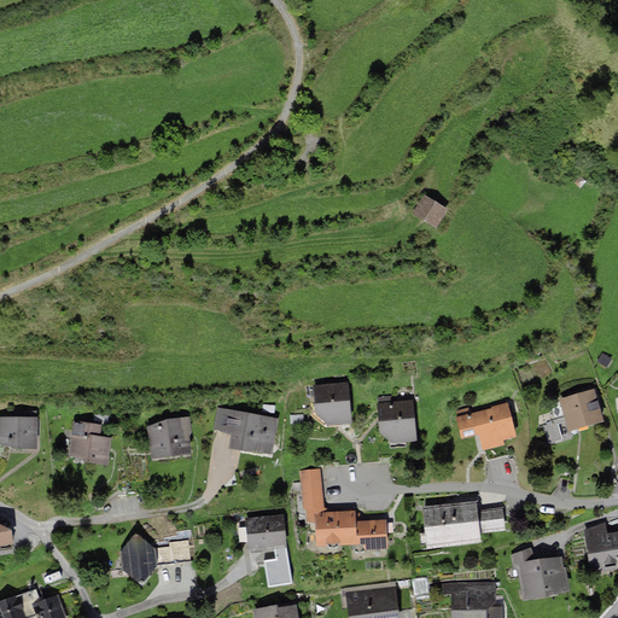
[(441,209),(420,197),(409,216),(430,228),(441,209)]
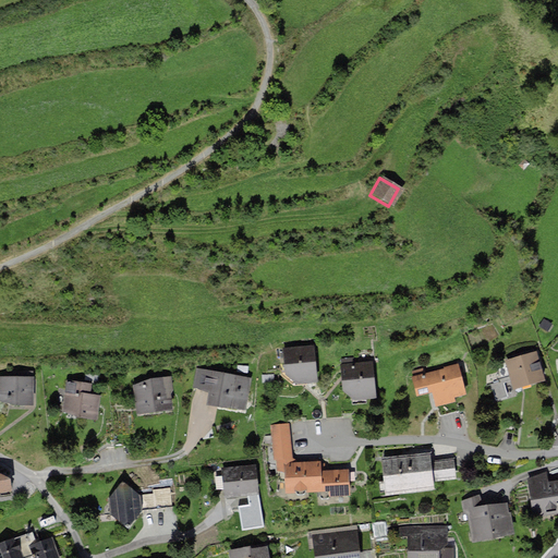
[(284,374),(295,381),(304,380),(316,380),(314,346),(283,348),(284,374)]
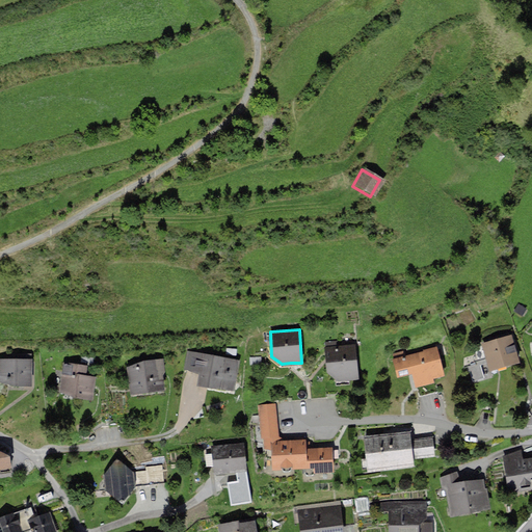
[(501,337),(479,343),(487,370),(517,362),(510,335),(501,337)]
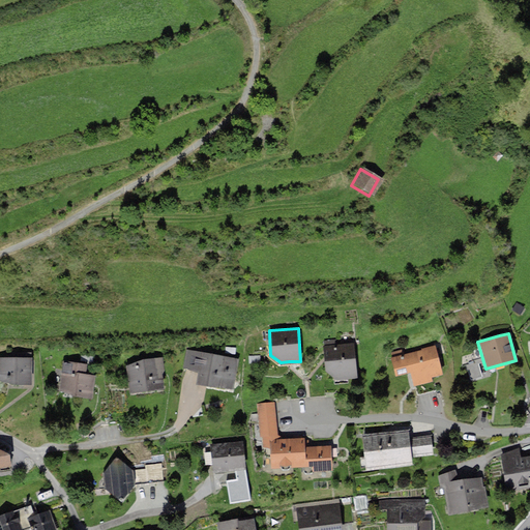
[(325,371),(335,378),(355,377),(352,344),(323,346),(324,359),(325,371)]
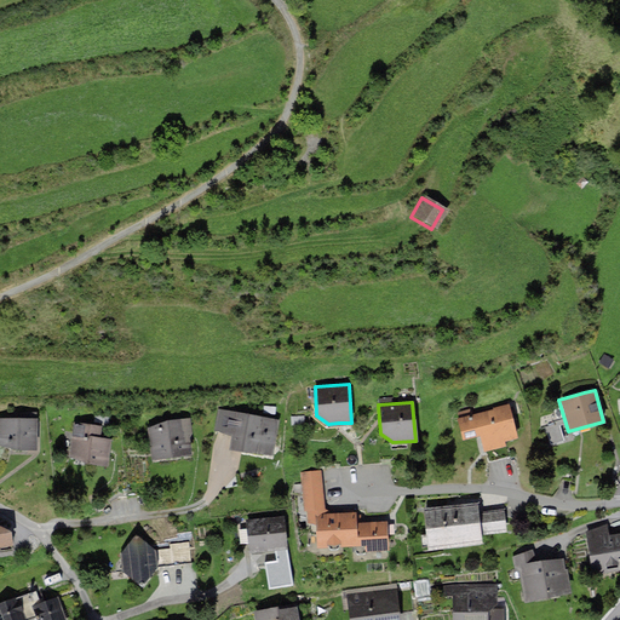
[(474,414),(471,408),(457,412),(458,418),(457,418),(461,438),(478,435),(483,452),(506,446),(505,441),(517,437),(509,403),(494,407),(494,409),(474,414)]
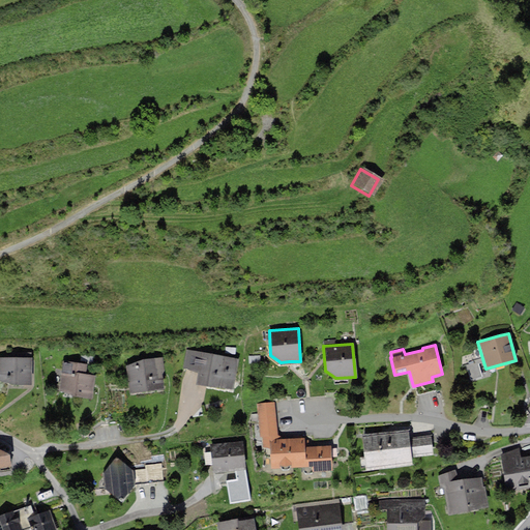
[(238,358),(187,350),(185,367),(199,370),(196,384),(232,390),(238,358)]
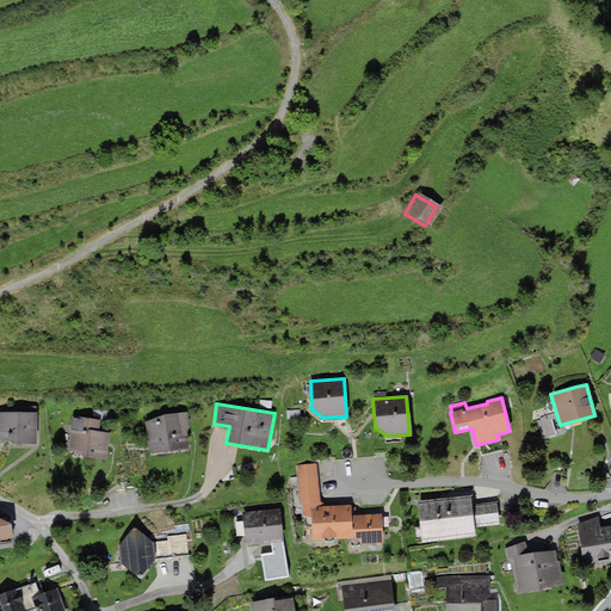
[(0,411),(0,438),(36,443),(36,419),(36,406),(17,406),(17,412),(0,411)]
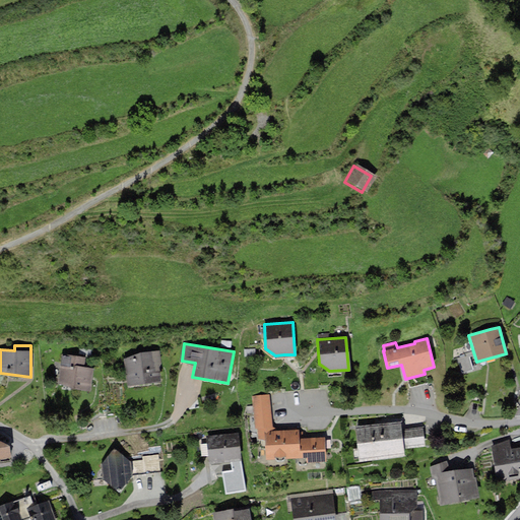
[(135,353),(125,359),(127,385),(160,381),(159,366),(161,366),(159,350),(135,353)]
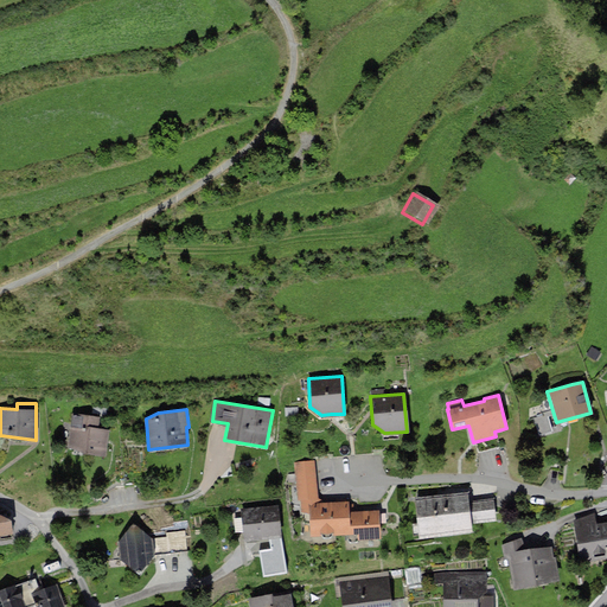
[(74,413),(68,446),(106,457),(107,442),(108,428),(98,427),(100,415),(74,413)]
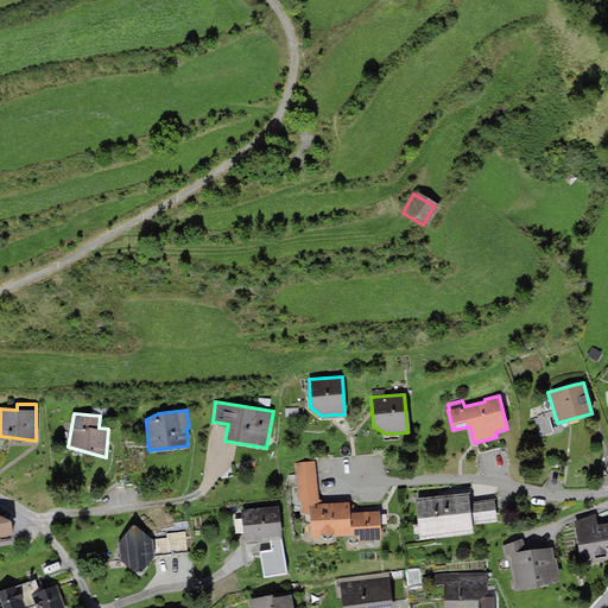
[(316,461),(297,463),(298,499),(301,499),(302,513),(310,512),(311,538),(358,536),(358,540),(381,539),(380,510),(354,511),(354,504),(349,504),(349,501),(323,502),(323,499),(318,498),(316,461)]
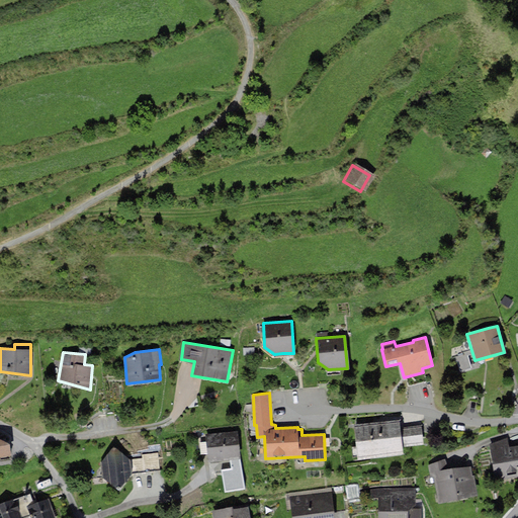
[(379,422),(354,424),(357,458),(402,454),(401,445),(422,443),(421,425),(401,427),(400,420),(379,422)]
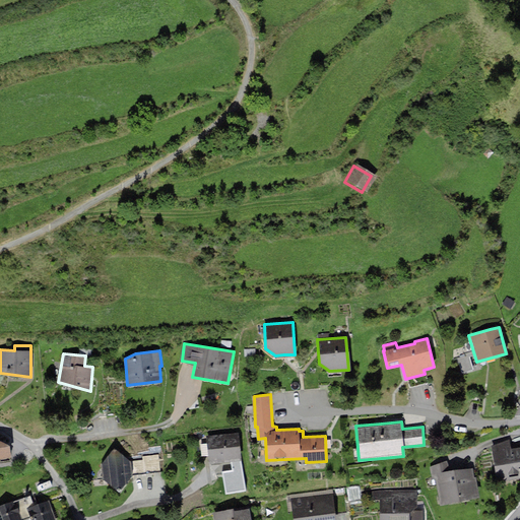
[(236,433),(207,436),(209,460),(222,459),(239,458),(236,433)]
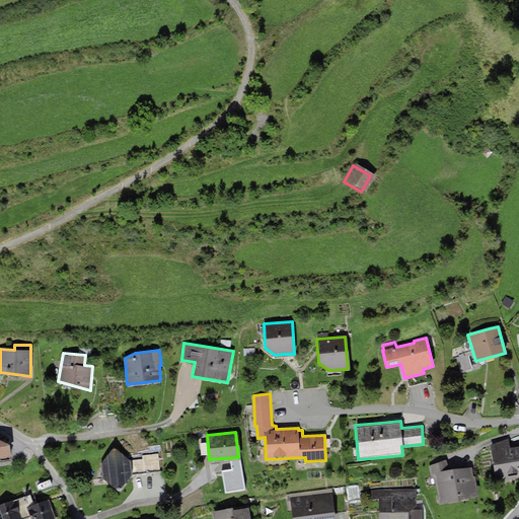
[(0,439),(0,457),(13,456),(11,446),(0,439)]
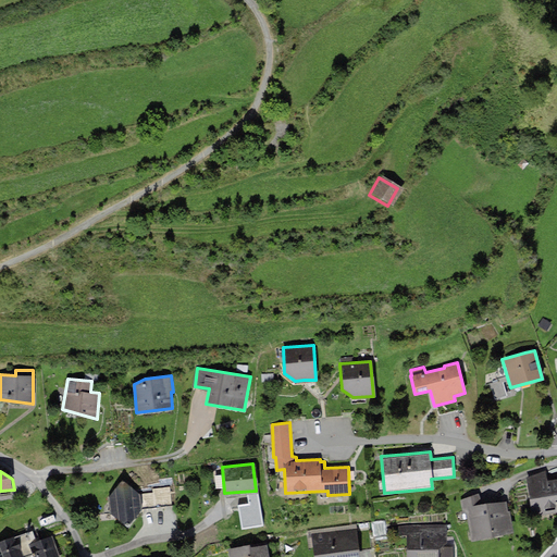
[(556,479),(545,481),(544,471),(525,479),(531,516),(556,511),(556,479)]
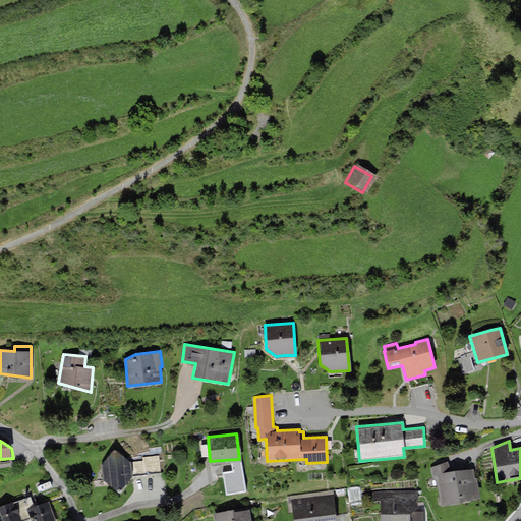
[(129,461),(114,448),(100,466),(101,476),(118,491),(131,477),(130,470),(129,461)]
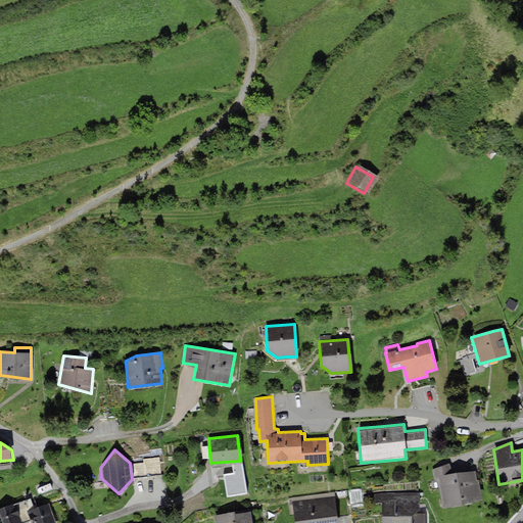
[(449,463),(432,470),(434,480),(437,480),(440,506),(481,500),(478,479),(475,480),(474,470),(450,473),(449,463)]
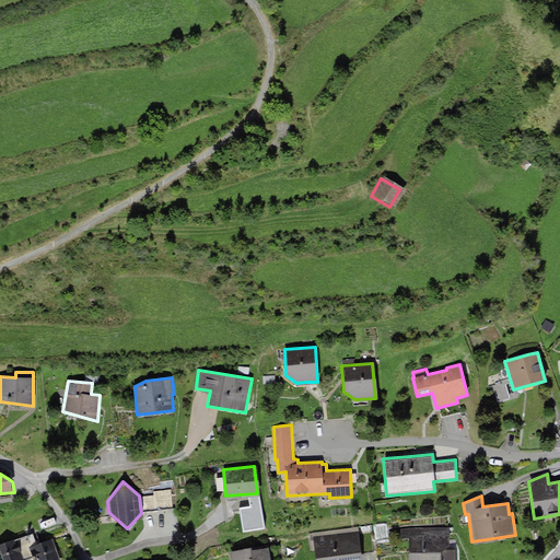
[(455,559),(455,549),(448,549),(447,527),(399,528),(399,539),(407,539),(407,559),(455,559)]
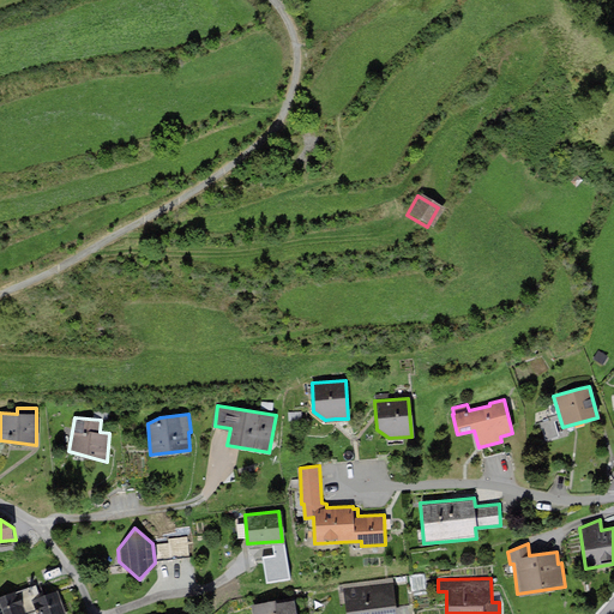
[(391,583),(343,589),(344,613),(395,613),(393,599),(391,583)]
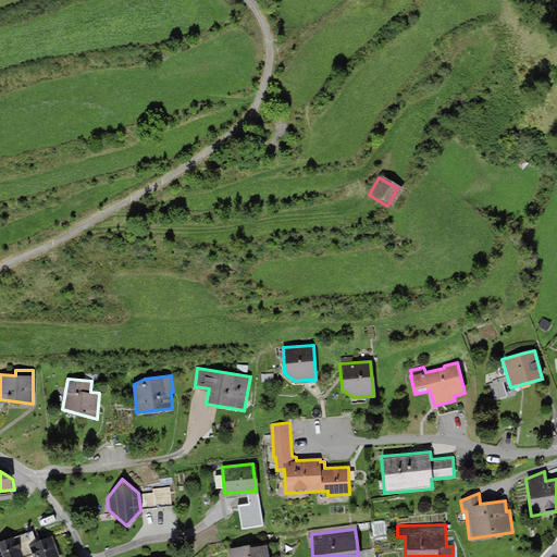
[(32,532),(0,542),(0,556),(58,556),(50,535),(35,541),(32,532)]
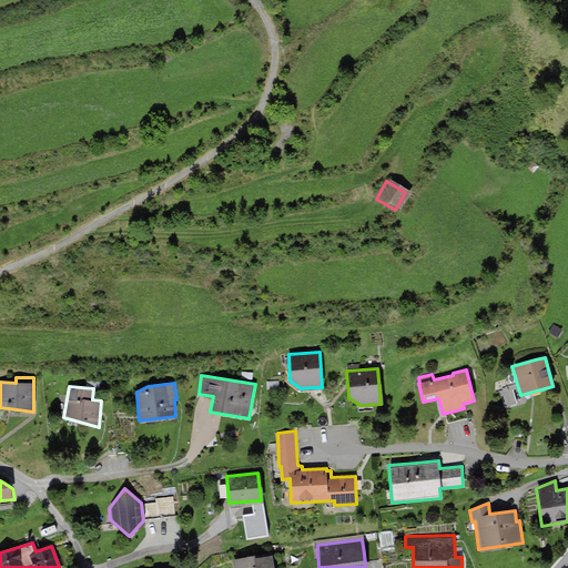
[(274,567),(272,556),(254,558),(254,555),(232,558),(233,567),(274,567)]
